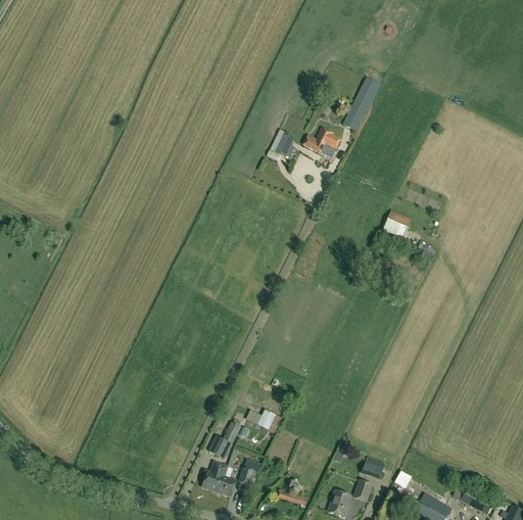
[(367,76),(342,124),(354,130),(367,105),(369,106),(381,83),(367,76)]
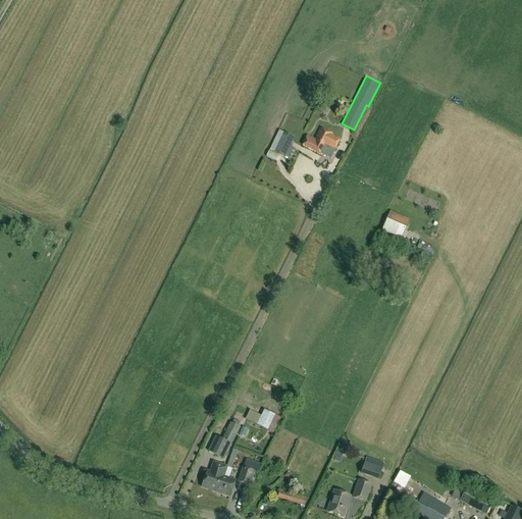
[(315,137),(307,134),(302,143),(322,153),(326,144),(334,148),(340,138),(332,134),(332,133),(320,126),(315,137)]
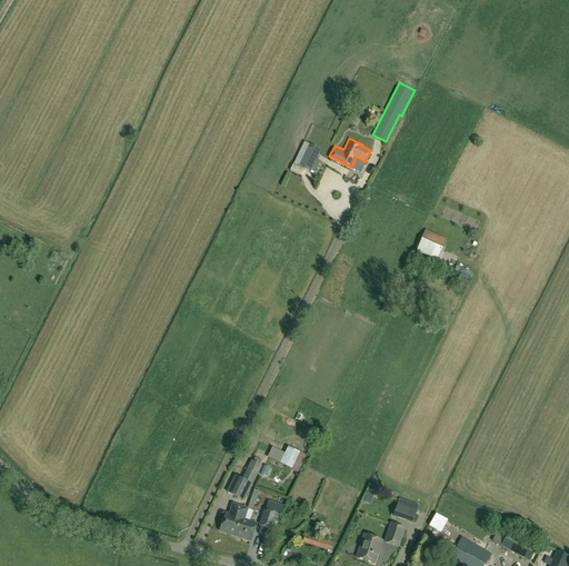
[(311,168),(320,148),(303,139),(295,160),(311,168)]
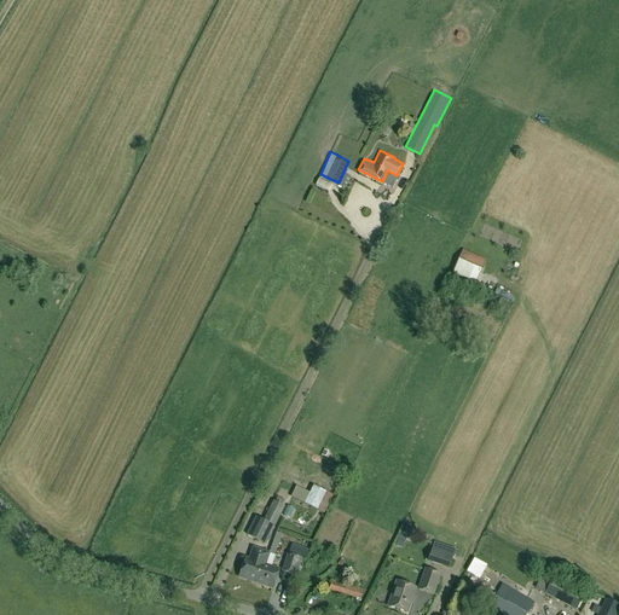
[(485,257),(463,247),(457,260),(480,270),(485,257)]
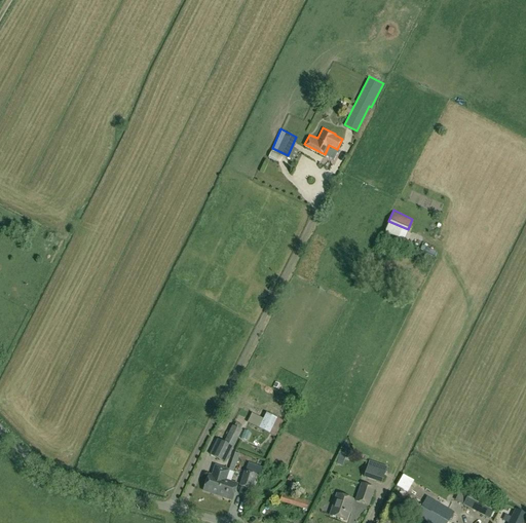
[(247,420),(275,435),(283,418),(277,416),(282,407),(270,402),(263,416),(252,411),(247,420)]
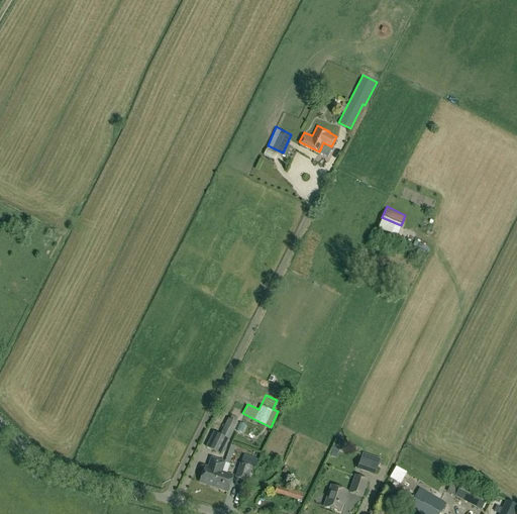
[(222,453),(238,421),(228,416),(220,433),(213,429),(206,444),(222,453)]
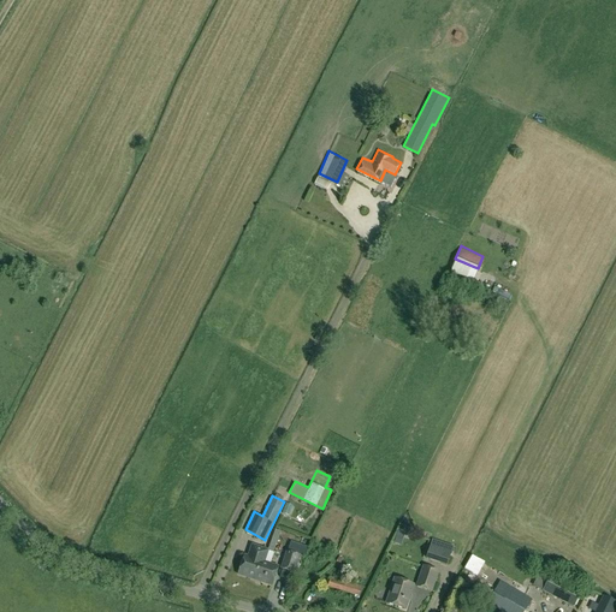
[(401,520),(398,528),(404,530),(408,529),(410,523),(401,520)]
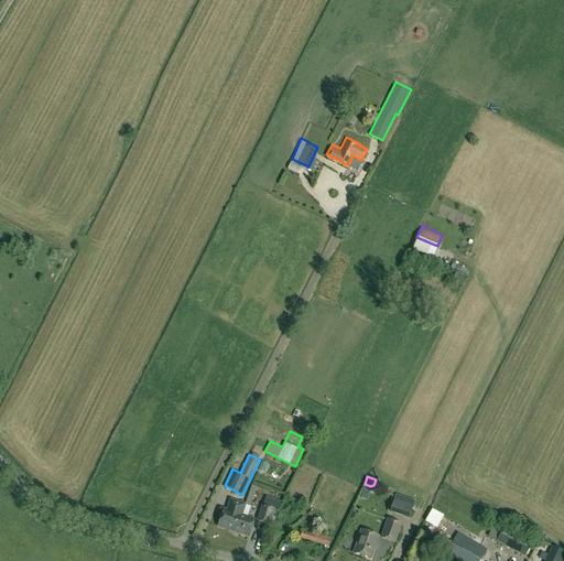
[(414,497),(396,492),(390,509),(409,516),(414,497)]
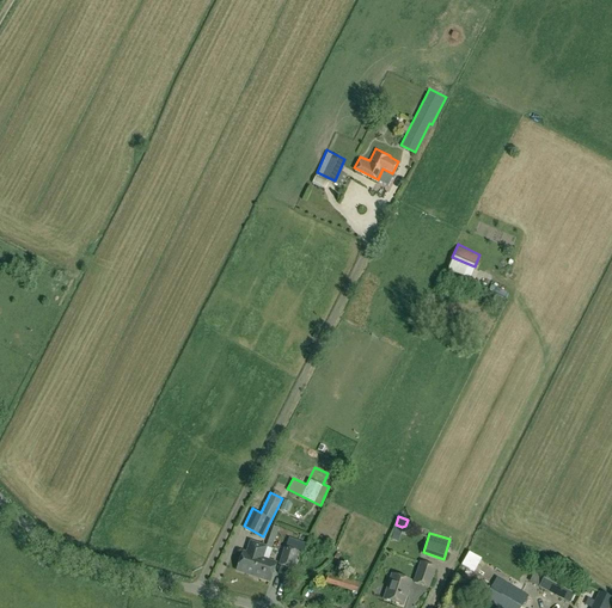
[(237,569),(270,579),(276,560),(262,556),(267,545),(250,539),(246,550),(243,550),(237,569)]
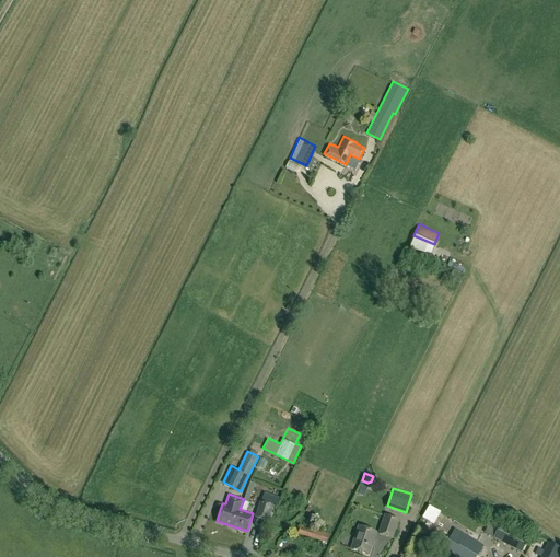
[(260,499),(255,515),(268,520),(269,514),(271,515),(277,505),(260,499)]
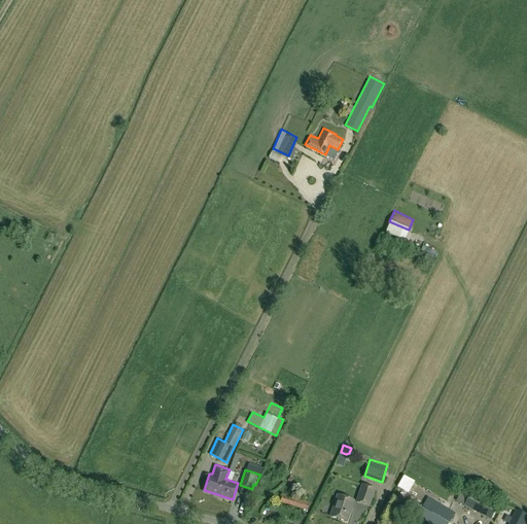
[(290,481),(288,491),(295,493),(299,483),(290,481)]
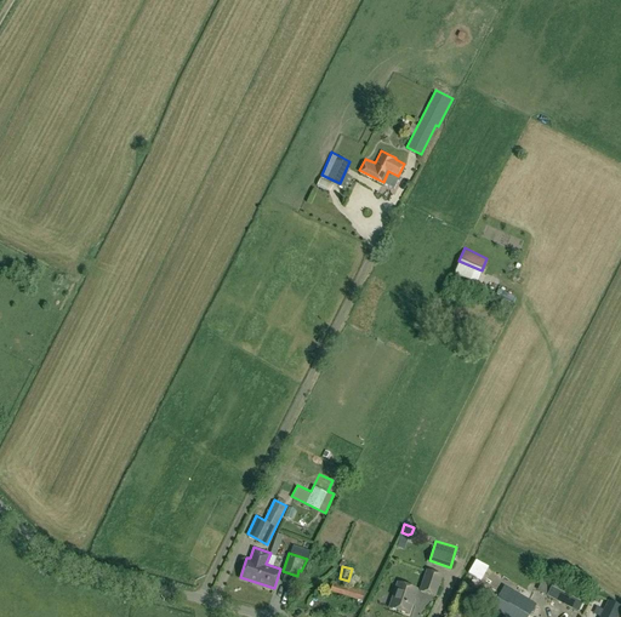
[(426,567),(420,589),(436,595),(443,573),(426,567)]
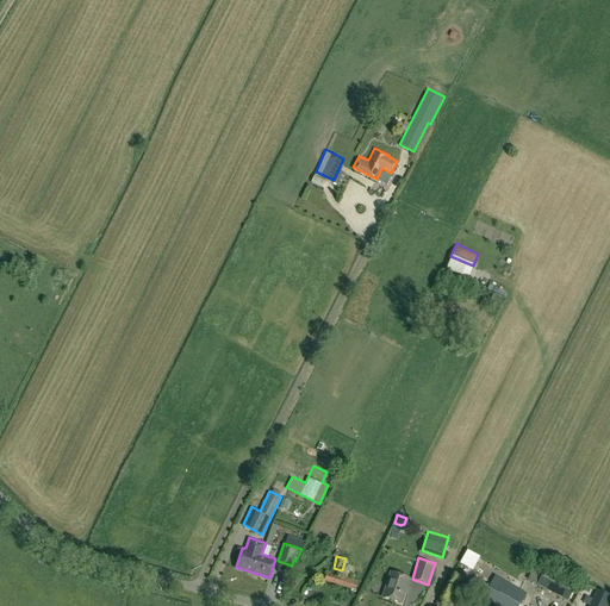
[(537,582),(568,598),(577,582),(545,567),(537,582)]
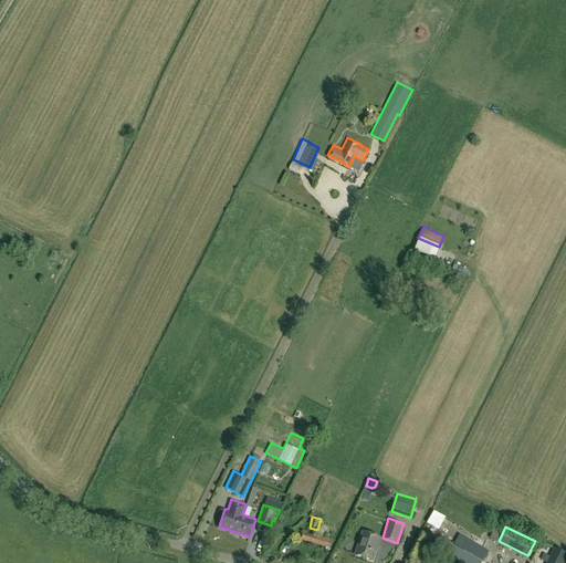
[(333,537),(303,528),(301,537),(329,545),(333,537)]
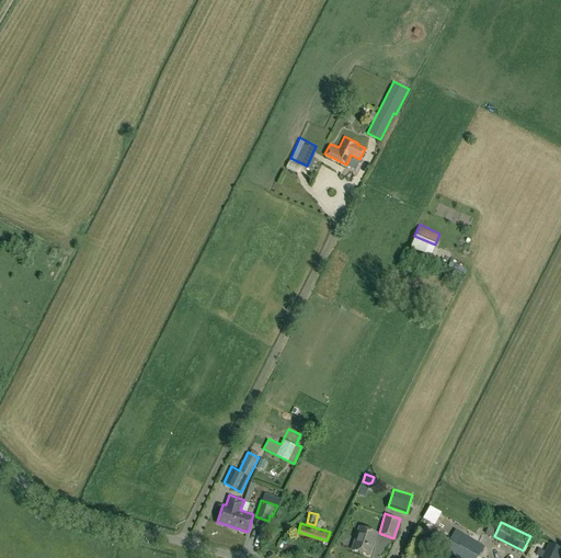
[(369,553),(377,532),(359,525),(352,547),(369,553)]
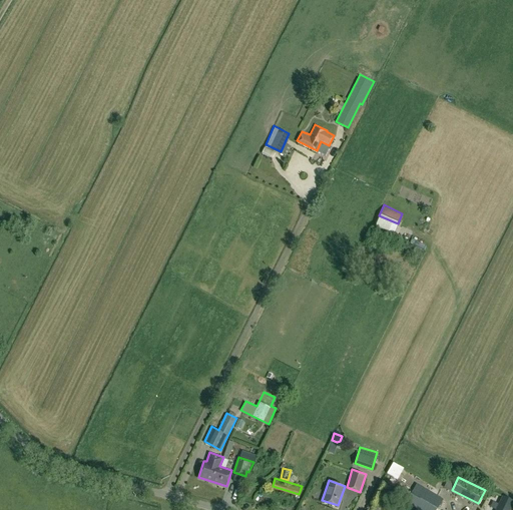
[(397,483),(392,492),(423,509),(440,509),(441,508),(437,506),(442,497),(416,482),(411,490),(397,483)]
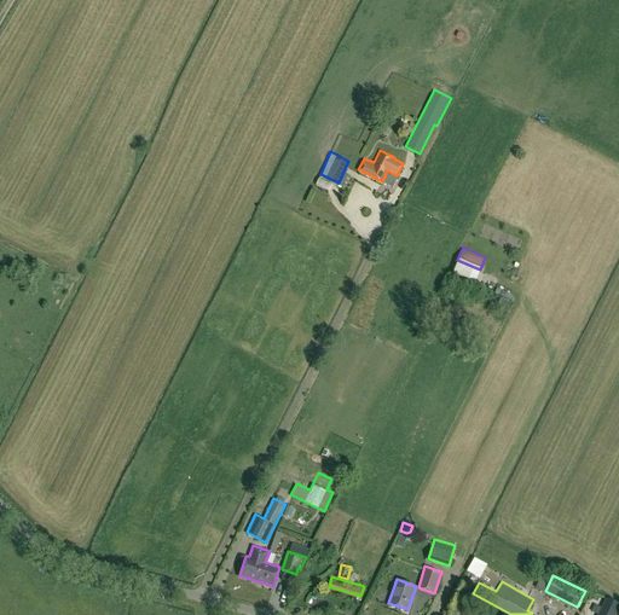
[(613,614),(618,604),(618,602),(606,597),(597,614),(613,614)]
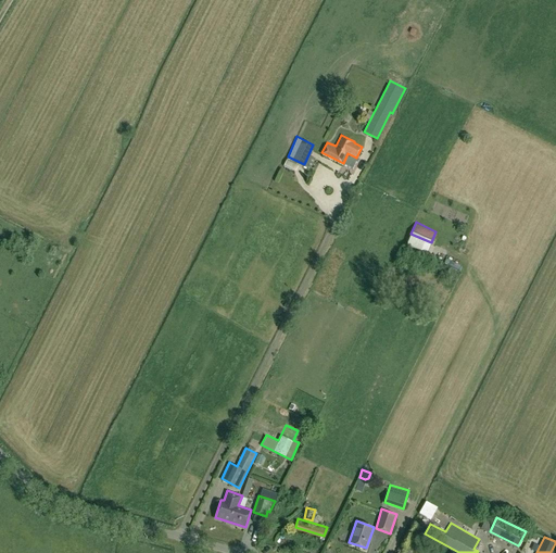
All buildings are outlined.
